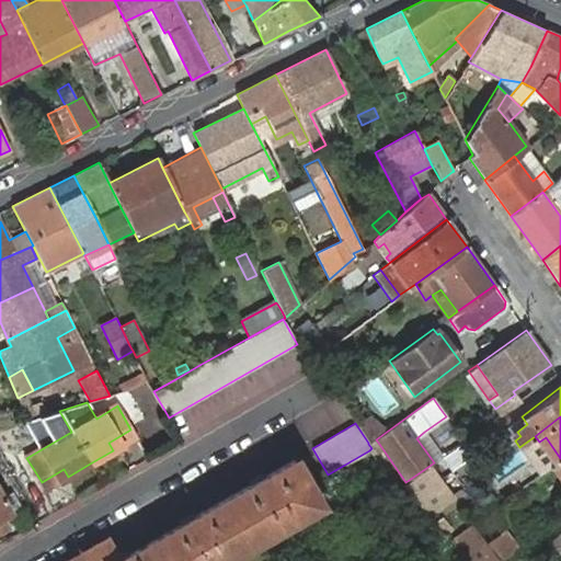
[(135,437),(130,430),(109,443),(113,450),(135,437)]
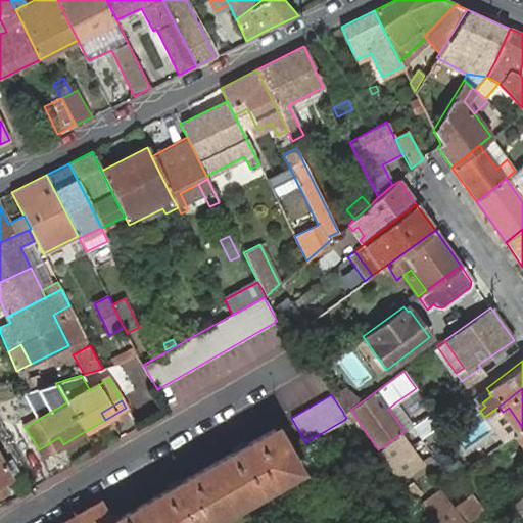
[(412,426),(395,402),(388,409),(405,431),(412,426)]
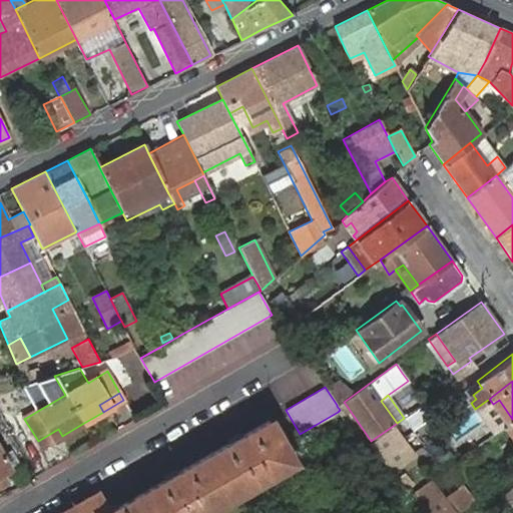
[(347,406),(344,402),(337,406),(340,410),(347,406)]
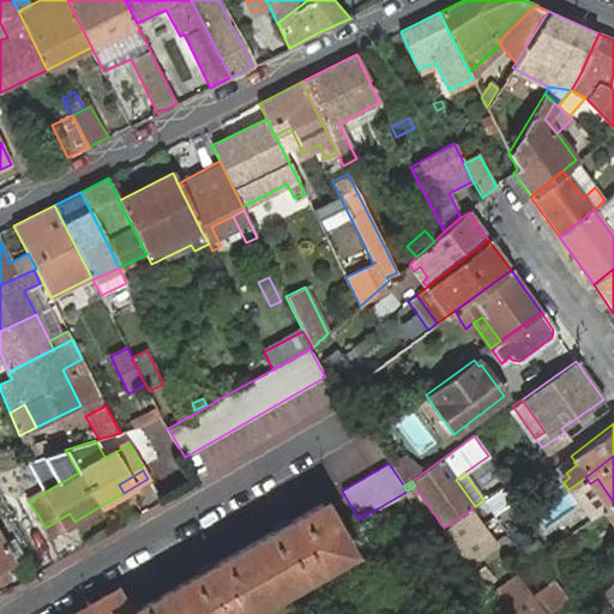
[(613,500),(613,501),(603,509),(613,523),(613,500)]
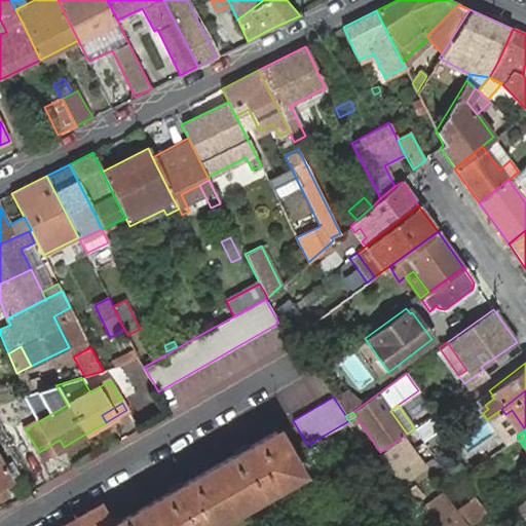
[(110,525),(99,505),(63,525),(210,525),(300,475),(275,430),(247,448),(246,446),(243,447),(245,449),(238,452),(237,450),(235,451),(236,454),(180,485),(179,484),(178,485),(179,487),(172,490),(171,488),(168,489),(171,491),(119,520),(118,518),(116,519),(117,521),(110,525)]
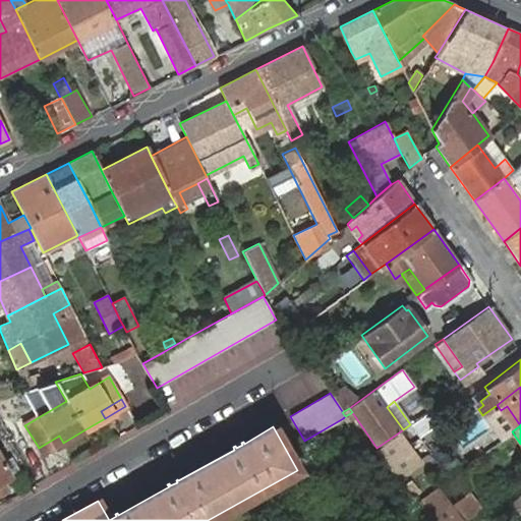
[(377,448),(373,450),(398,479),(418,464),(396,435),(377,448)]
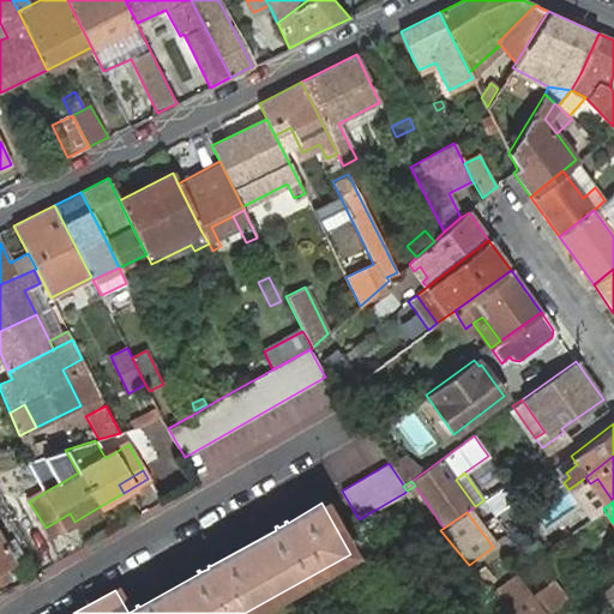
[(70,513),(46,528),(50,536),(74,522),(70,513)]
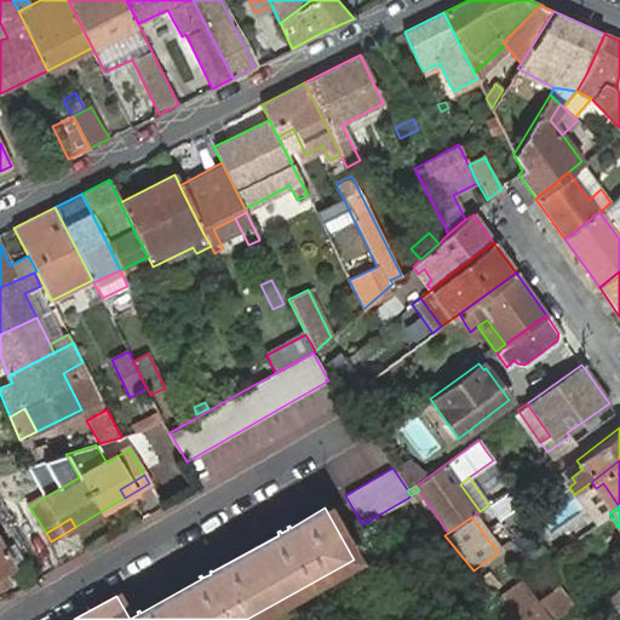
[(0,561),(0,556),(5,554),(0,546),(0,587),(11,581),(5,569),(0,561)]
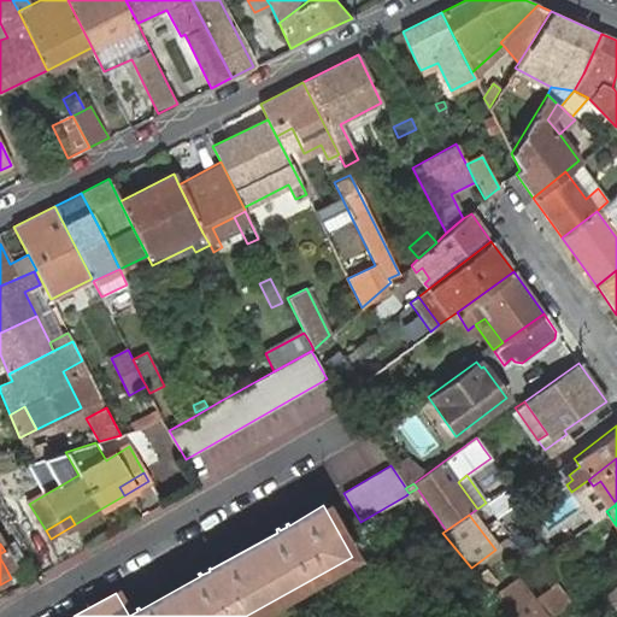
[(11,563),(5,551),(0,553),(0,558),(5,566),(11,563)]
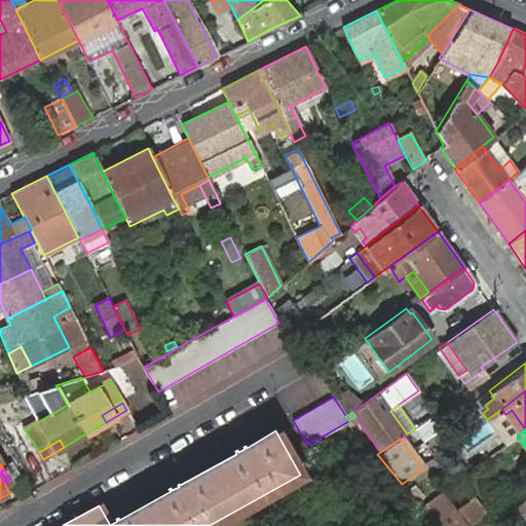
[(440,493),(421,508),(435,525),(468,525),(485,514),(473,498),(454,513),(440,493)]
